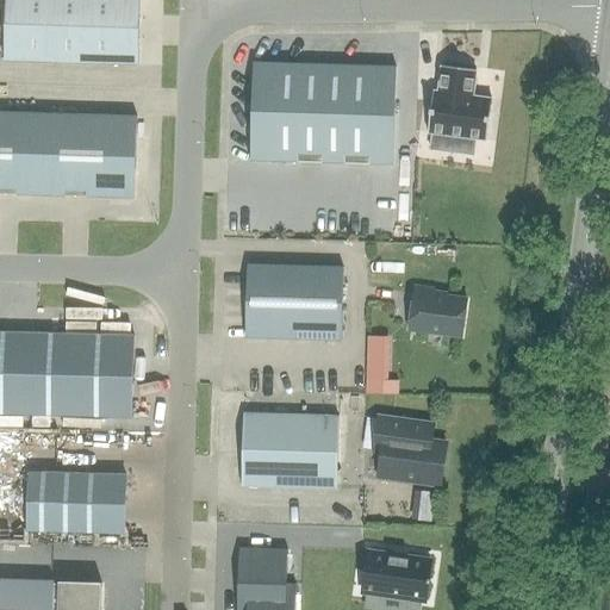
[(6,0),(4,62),(137,66),(138,0),(6,0)]
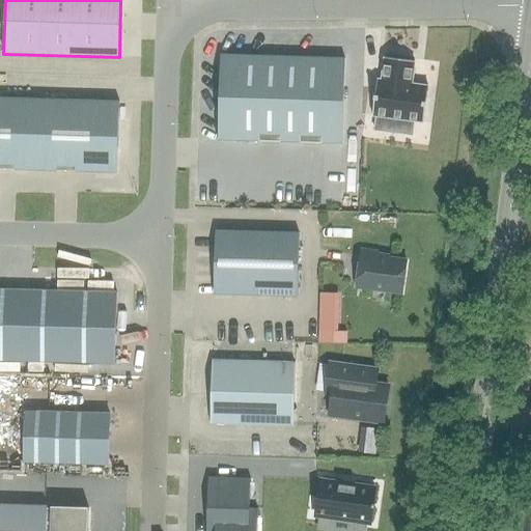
[(220,55),(218,140),(342,144),(344,59),(220,55)]
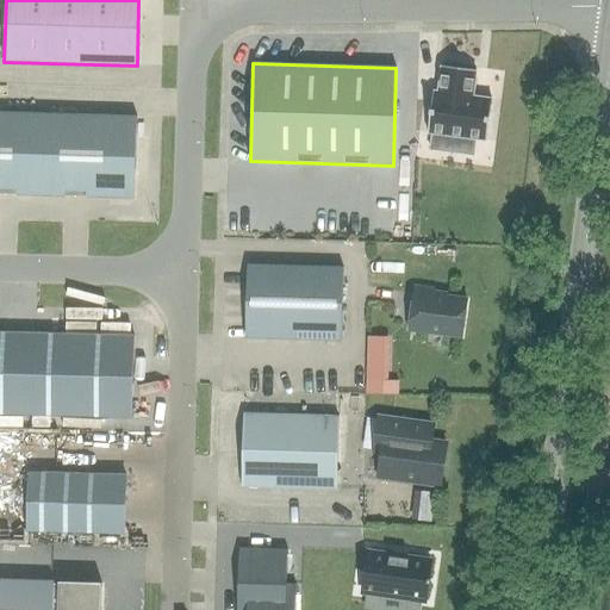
[(433,92),(428,134),(453,137),(452,153),(473,155),(474,139),(486,141),(492,100),(472,98),(475,70),(441,67),(437,93),(433,92)]
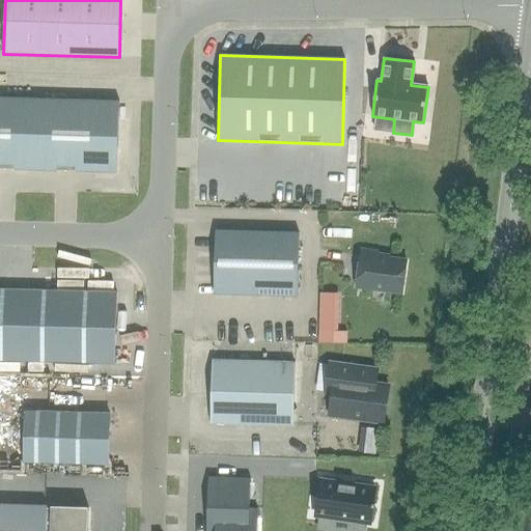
[(0,169),(117,173),(119,103),(0,98),(0,169)]
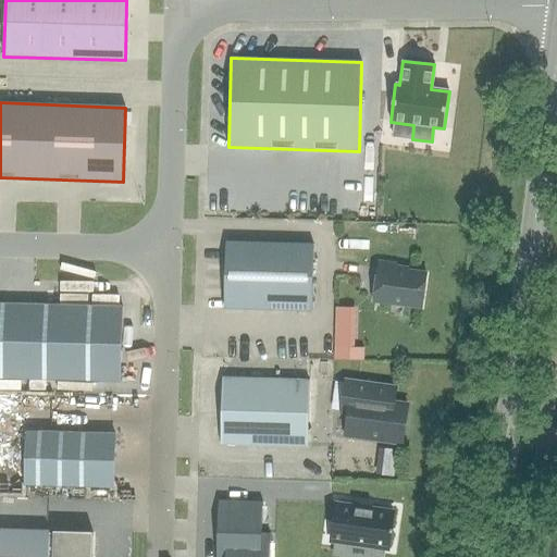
[(225,243),(224,309),(311,311),(313,245),(225,243)]
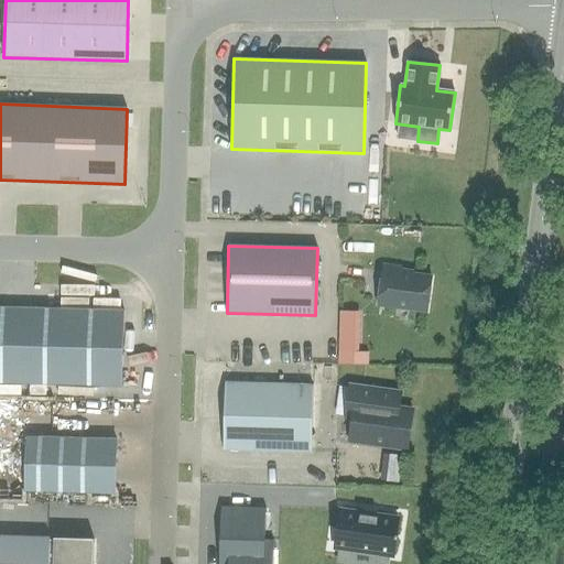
[(399,272),(400,268),(382,266),(377,305),(425,312),(430,277),(399,272)]
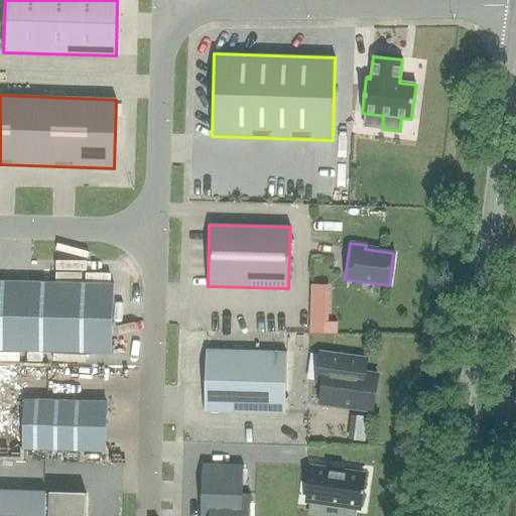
[(0,281),(0,350),(111,353),(113,284),(0,281)]
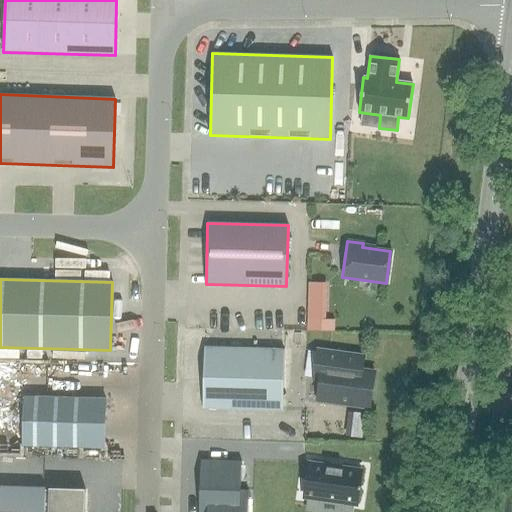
[(284,350),(204,348),(202,408),(282,411),(284,350)]
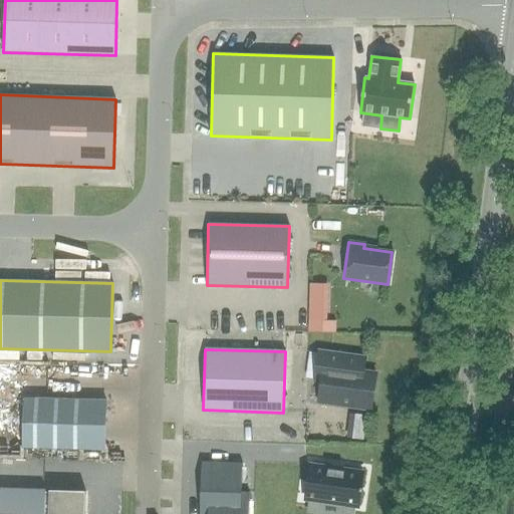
[(364,359),(318,352),(314,379),(321,380),(318,402),(371,409),(375,374),(363,372),(364,359)]
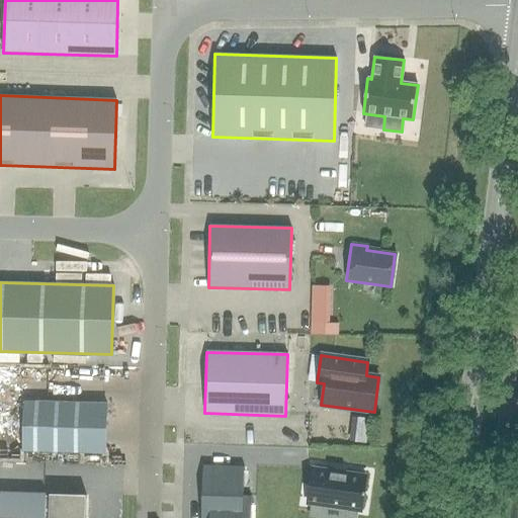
[(105,453),(106,404),(24,402),(23,451),(105,453)]
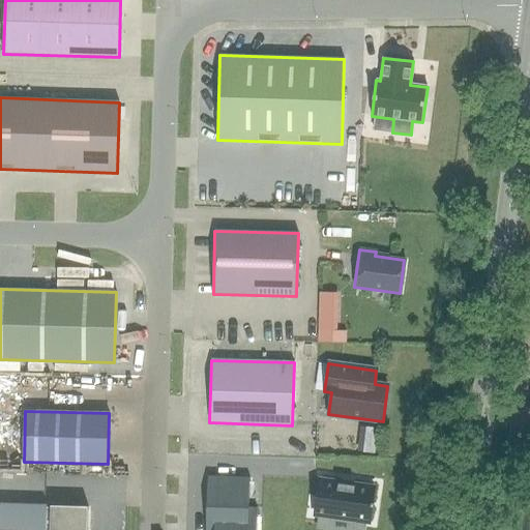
[(358,449),(376,452),(380,427),(362,424),(358,449)]
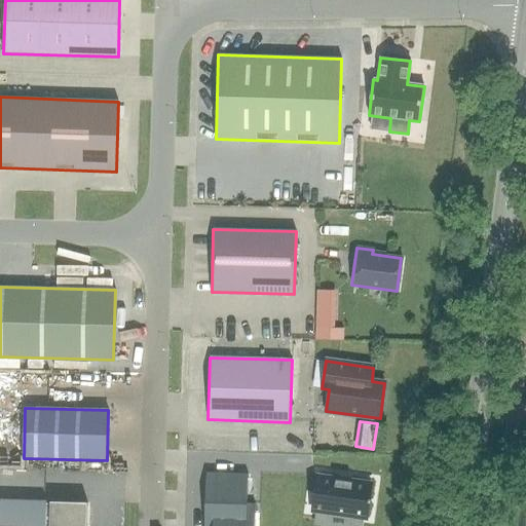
[(253,525),(255,505),(247,505),(248,474),(207,473),(203,525),(253,525)]
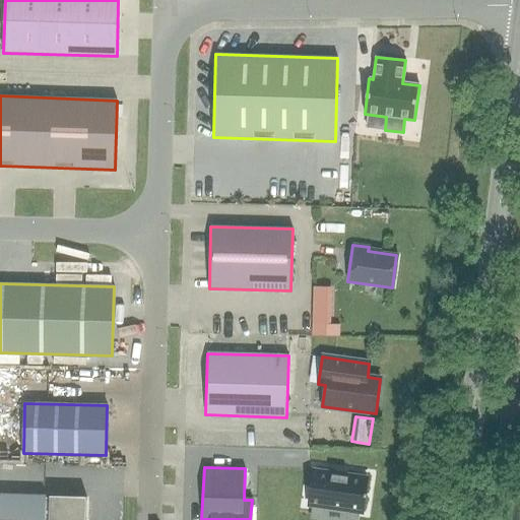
[(367,477),(315,471),(310,505),(363,512),(367,477)]
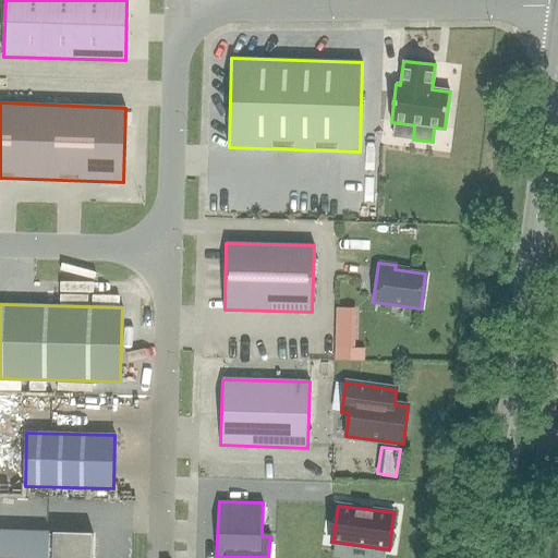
[(49,533),(0,531),(0,557),(92,557),(93,534),(53,533),(53,535),(49,535),(49,533)]
